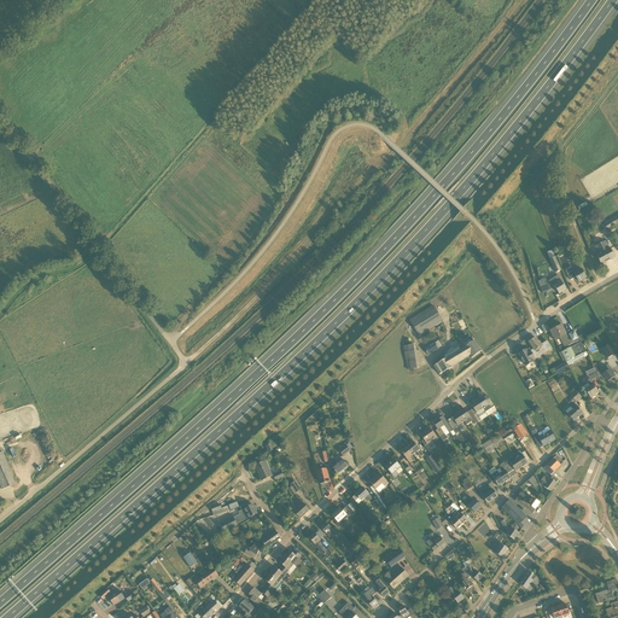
[(558,219),(565,215),(557,194),(551,197),(552,197),(555,205),(553,205),(558,219)]
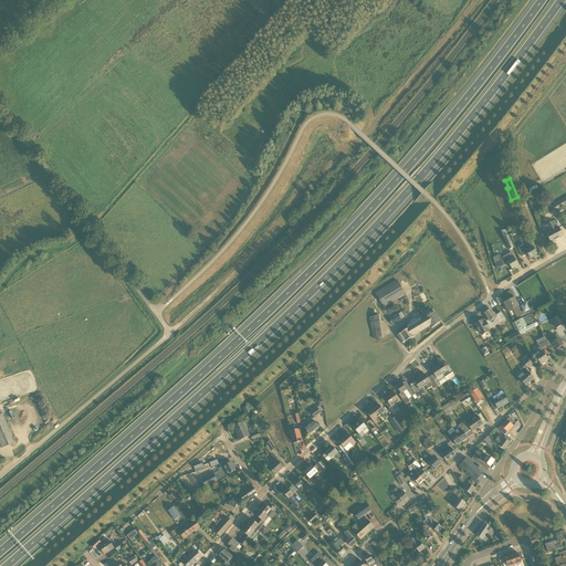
[(558,206),(565,201),(565,196),(553,202),(555,206),(557,205),(558,206)]
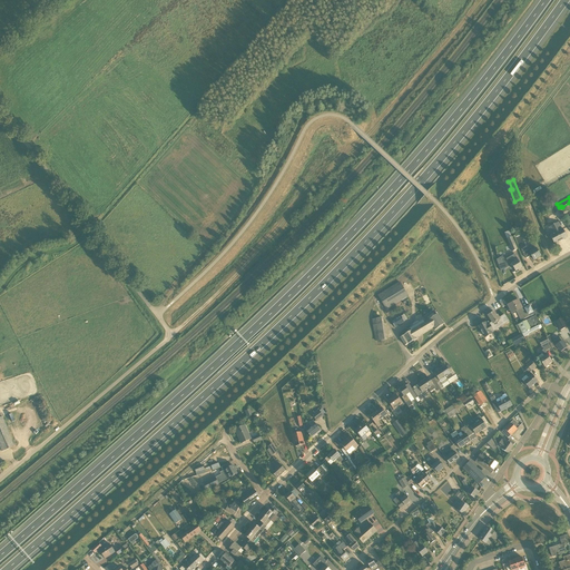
[(551,226),(556,234),(550,236),(554,245),(568,237),(563,229),(562,229),(559,223),(551,226)]
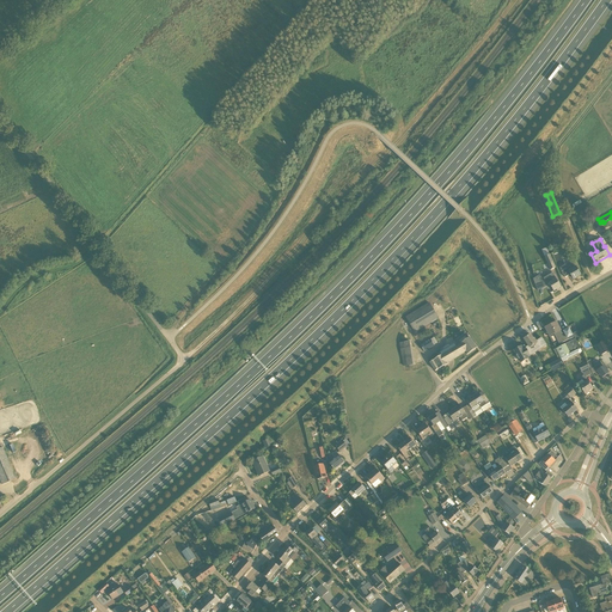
[(550,270),(556,268),(550,255),(545,257),(550,270)]
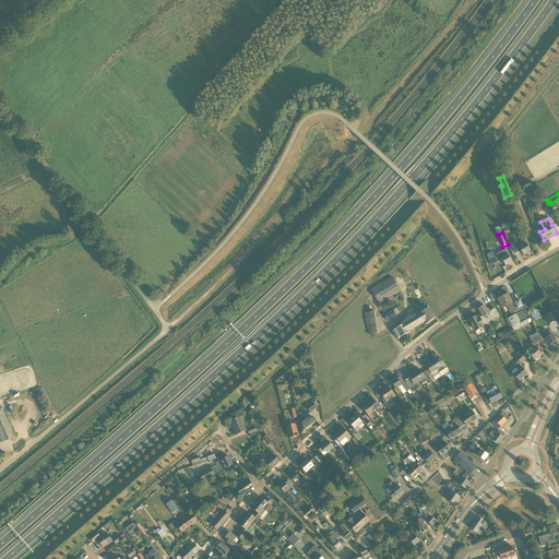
[(511,246),(516,253),(521,251),(524,256),(531,251),(524,241),(518,245),(516,242),(511,246)]
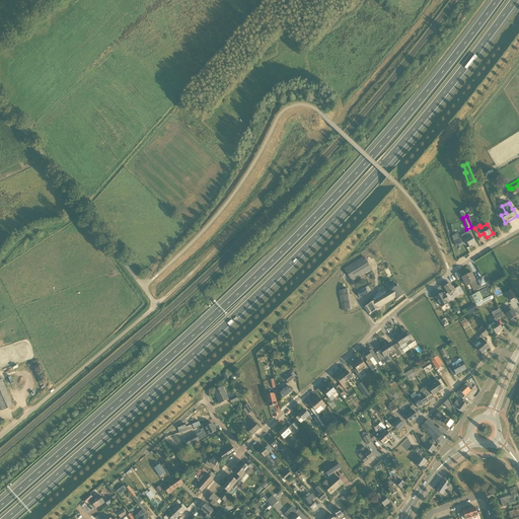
[(456,246),(463,242),(458,232),(451,236),(456,246)]
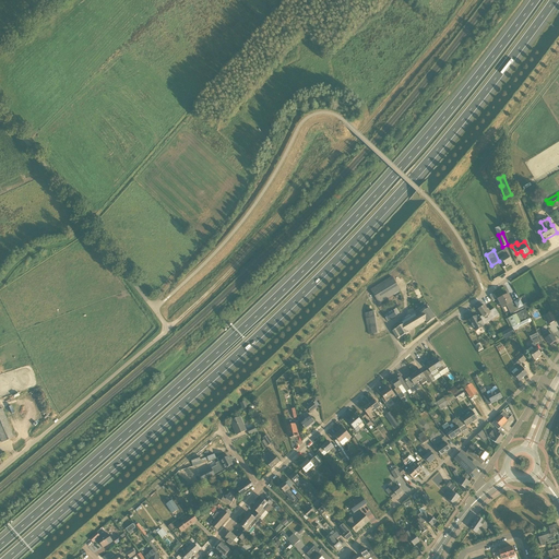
[(506,266),(512,262),(506,251),(502,253),(504,257),(501,259),(506,266)]
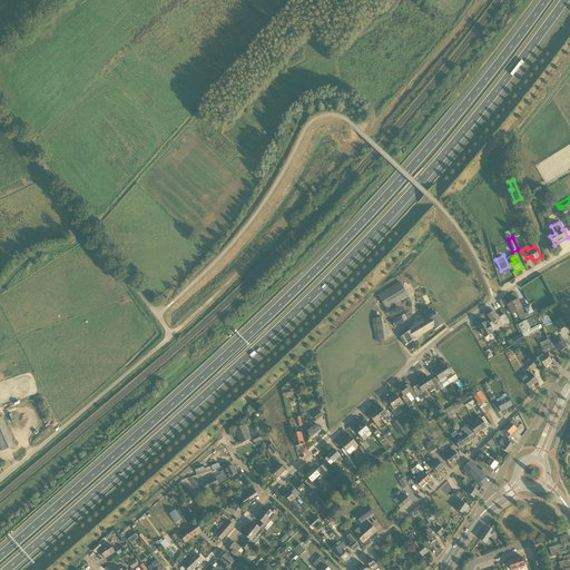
[(379,295),(386,310),(409,296),(400,282),(379,295)]
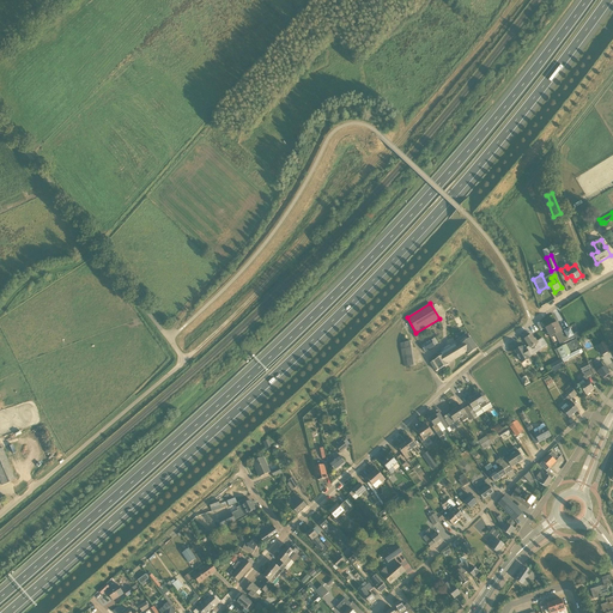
[(546,328),(551,338),(556,335),(559,343),(554,345),(557,350),(564,346),(563,344),(570,340),(569,339),(574,337),(570,329),(565,332),(565,333),(563,334),(557,323),(546,328)]
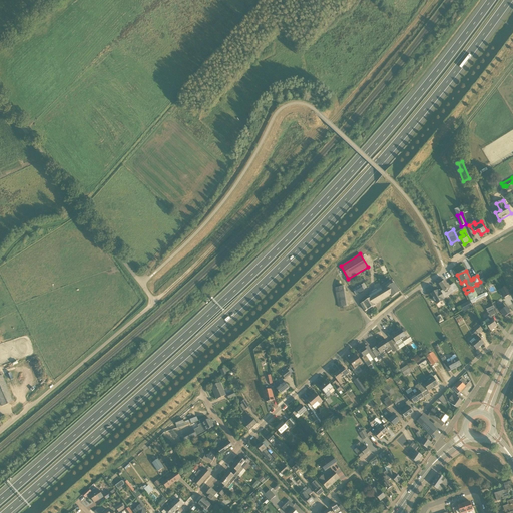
[(453,292),(453,293),(456,291),(453,286),(450,288),(448,284),(447,284),(445,281),(439,284),(444,292),(447,290),(450,293),(453,292)]
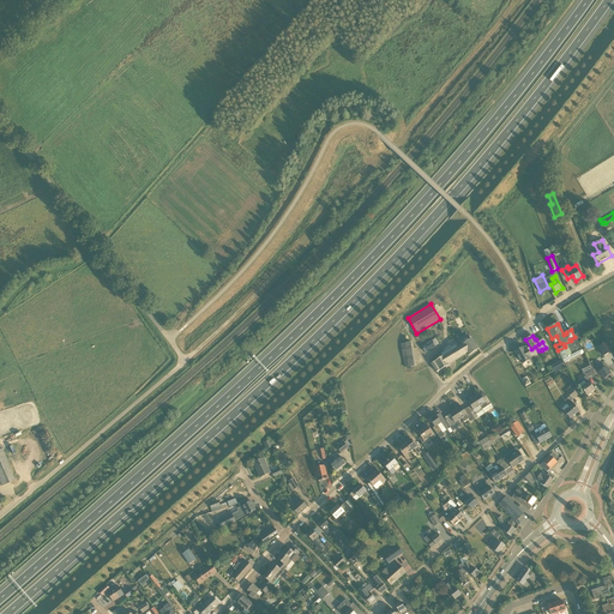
[(449,353),(447,350),(444,353),(443,351),(439,354),(441,357),(434,361),(432,363),(437,372),(449,366),(449,363),(463,355),(468,353),(469,355),(469,356),(479,349),(471,338),(462,345),(449,353)]
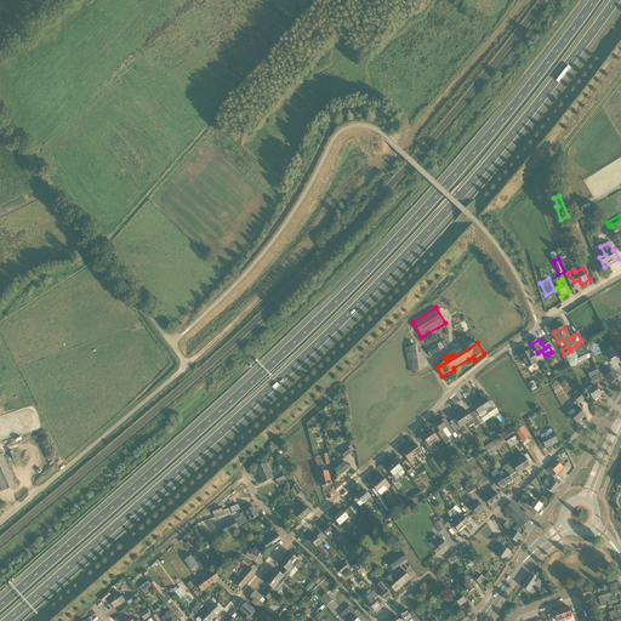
[(584,345),(571,351),(564,354),(569,364),(588,354),(584,345)]
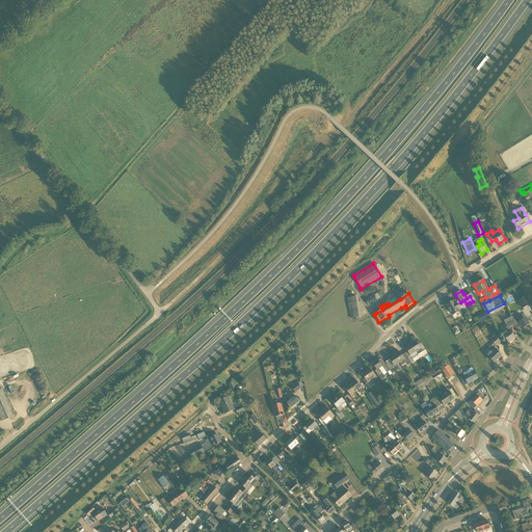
[(350,318),(361,317),(357,296),(347,297),(350,318)]
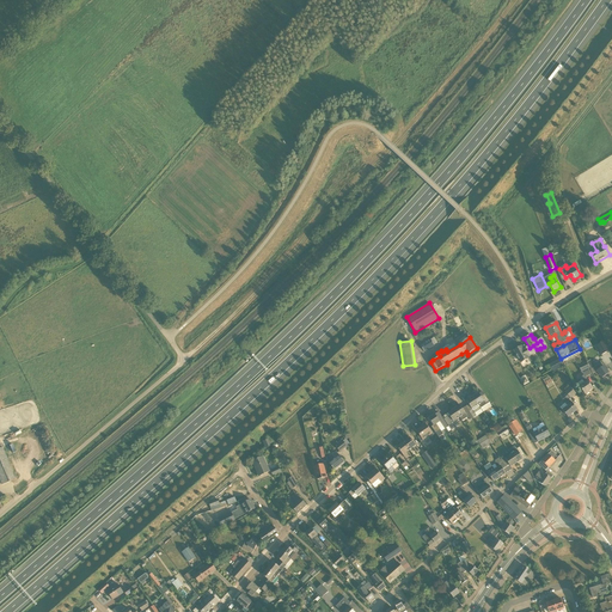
[(434,346),(430,341),(421,346),(424,352),(434,346)]
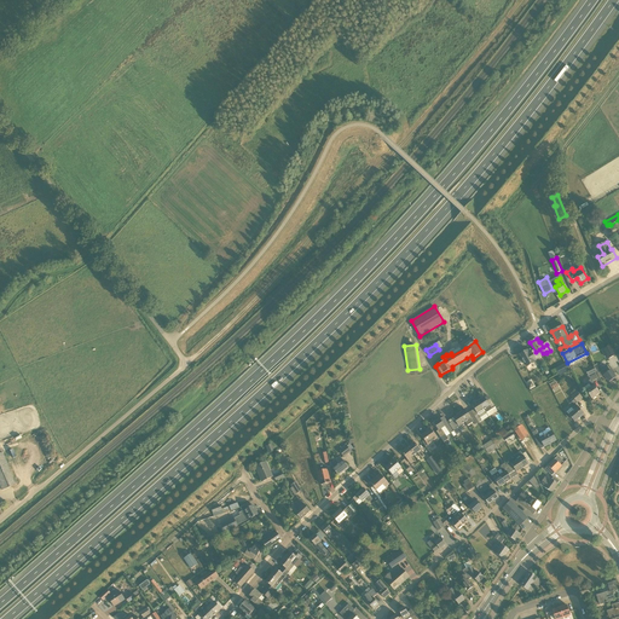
[(611,346),(603,350),(608,359),(615,356),(611,346)]
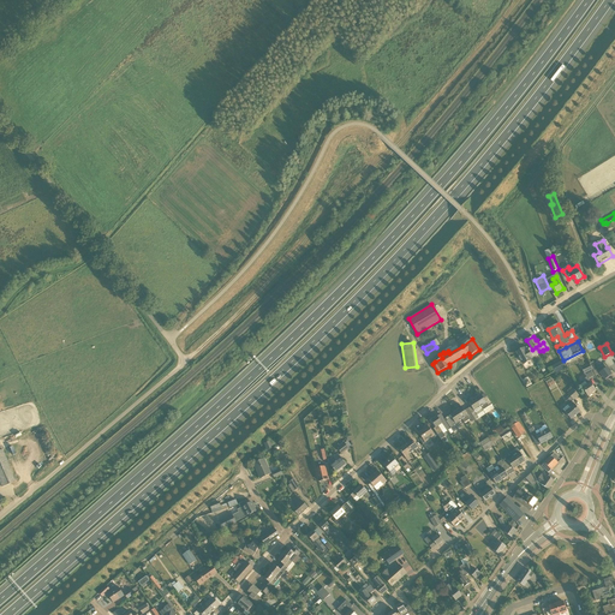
[(533,358),(529,350),(527,348),(527,350),(525,351),(524,348),(521,350),(517,352),(521,360),(524,364),(531,360),(531,359),(533,358)]
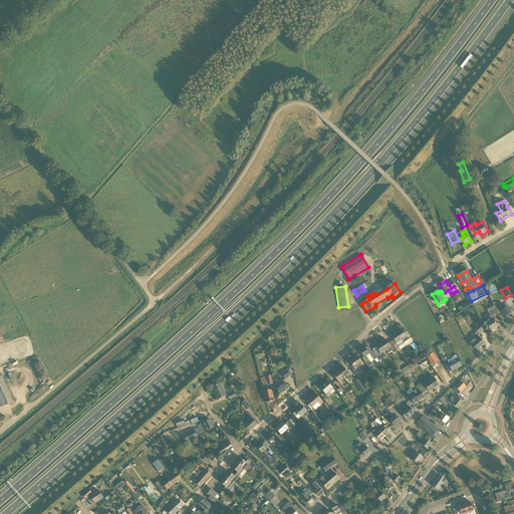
[(487,293),(471,301),(473,304),(489,296),(487,293)]
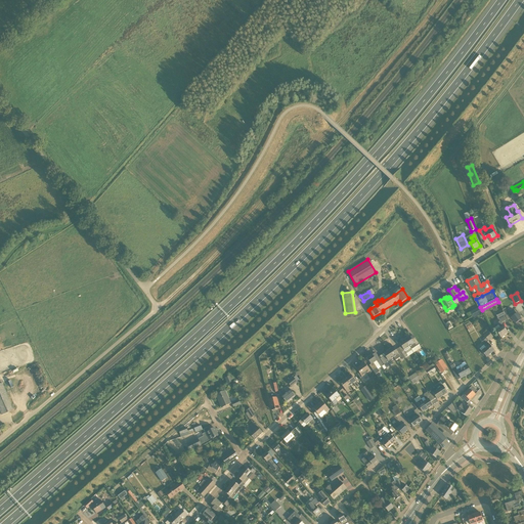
[(495,313),(498,318),(505,315),(503,310),(495,313)]
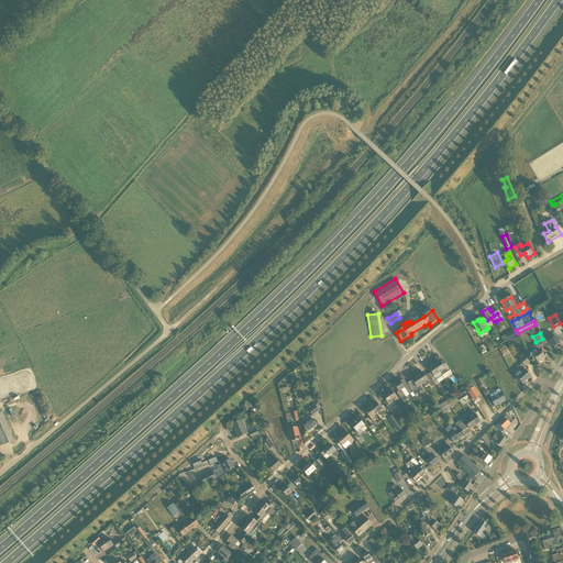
[(560,343),(558,340),(555,337),(553,333),(543,341),(545,344),(549,342),(552,345),(552,344),(554,348),(560,343)]
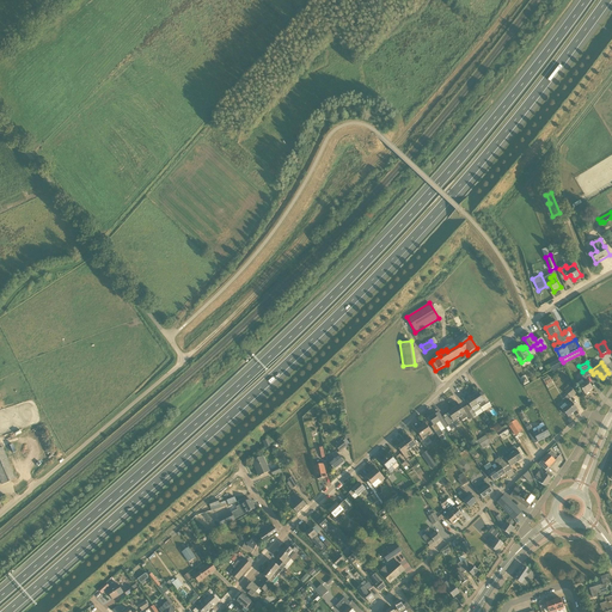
[(588,381),(583,375),(581,378),(582,380),(579,383),(581,386),(580,386),(585,395),(587,393),(587,395),(589,392),(593,389),(587,381),(588,381)]
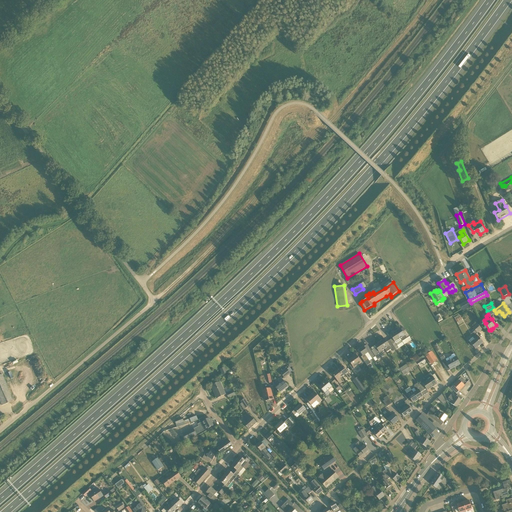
[(462,320),(461,317),(460,318),(459,315),(455,318),(457,322),(458,325),(463,322),(462,320)]
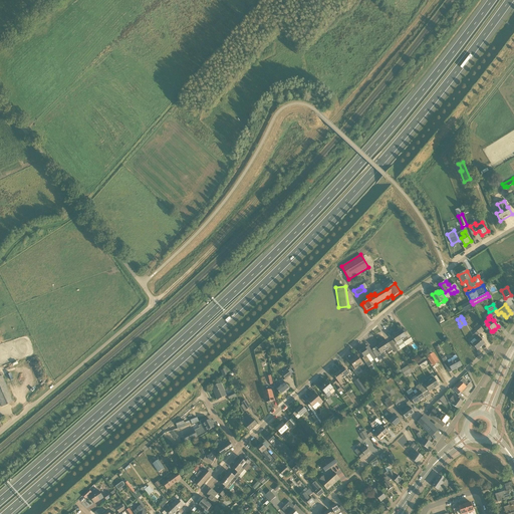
[(479,325),(475,329),(477,332),(479,335),(484,331),(480,326),(479,325)]
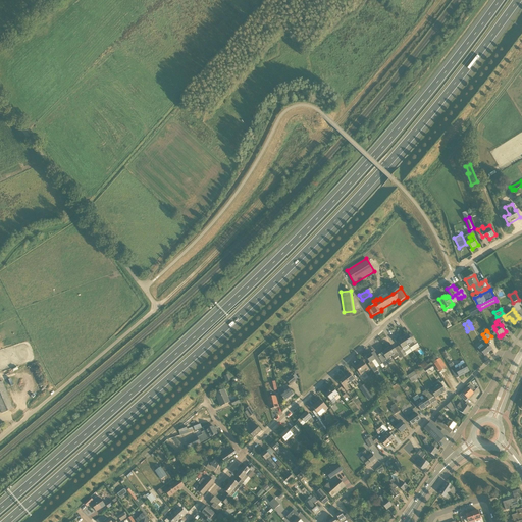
[(410,338),(409,335),(403,338),(408,346),(410,349),(417,344),(417,342),(413,336),(410,338)]
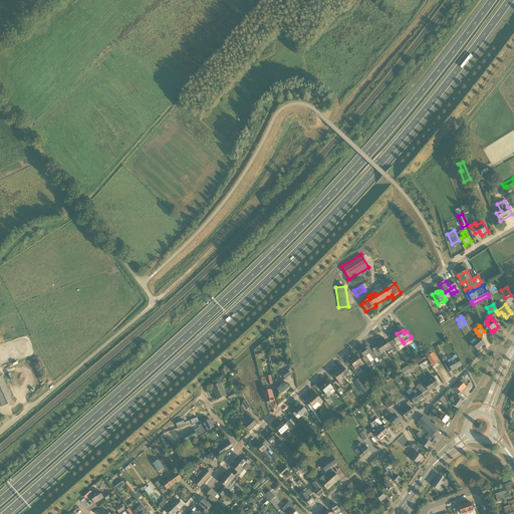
[(402,340),(397,333),(392,337),(394,339),(392,341),(395,346),(398,351),(400,349),(401,349),(399,347),(397,344),(402,340)]
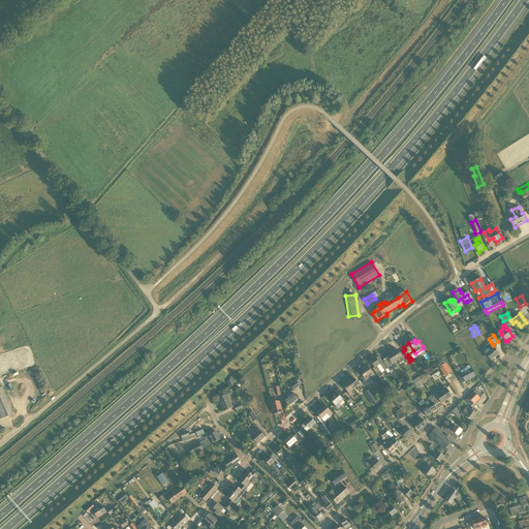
[(495,349),(492,345),(485,352),(487,354),(486,354),(491,361),(499,353),(495,348),(495,349)]
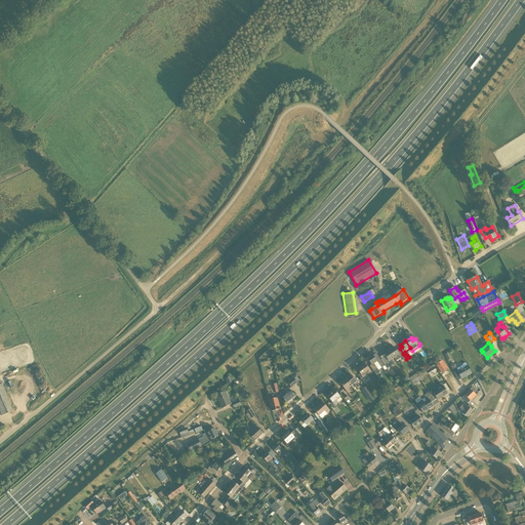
[(400,349),(397,351),(395,348),(390,351),(394,358),(399,355),(400,355),(400,356),(403,361),(406,359),(403,354),(400,349)]
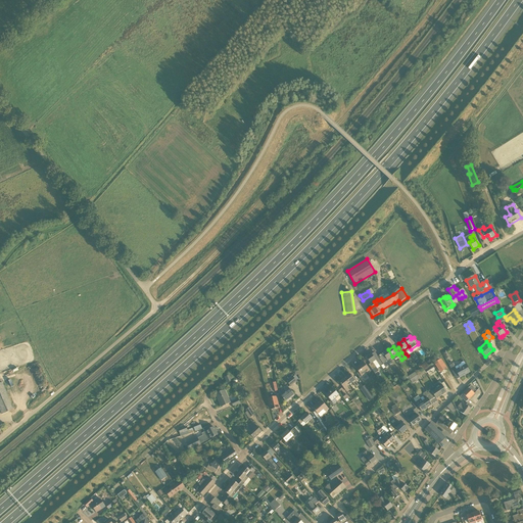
[(389,359),(392,357),(388,349),(383,353),(384,355),(381,358),(379,359),(382,363),(383,365),(386,368),(393,364),(390,360),(389,359)]
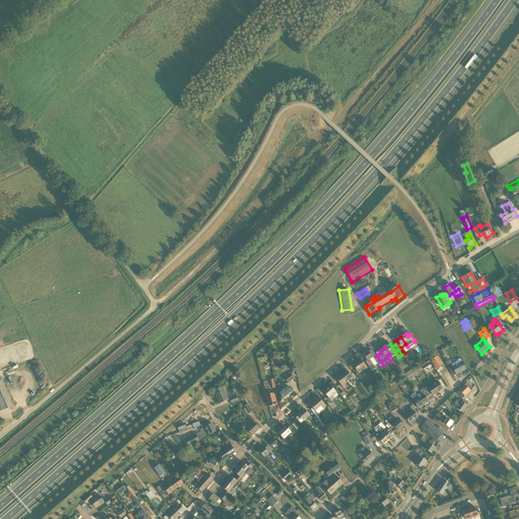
[(380,362),(375,354),(372,350),(369,352),(364,355),(368,361),(366,362),(372,371),(376,368),(370,360),(373,358),(377,364),(380,362)]
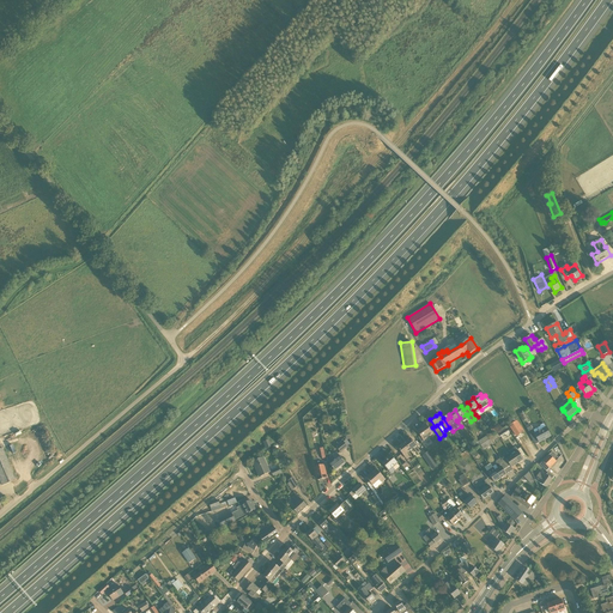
[(513,424),(510,426),(516,436),(522,432),(516,422),(513,424)]
